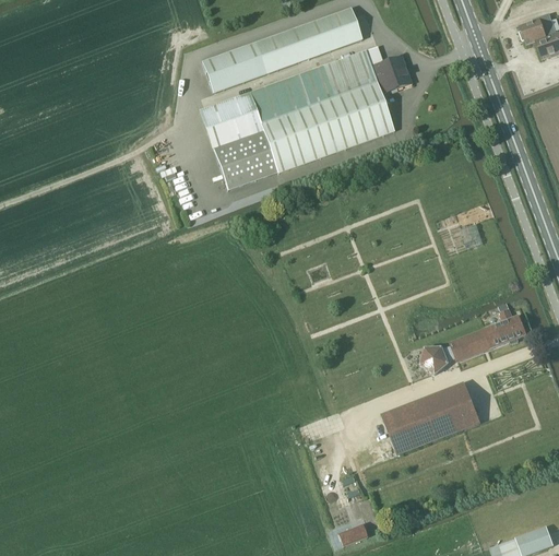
[(213,93),(363,39),(351,7),(201,61),(213,93)]
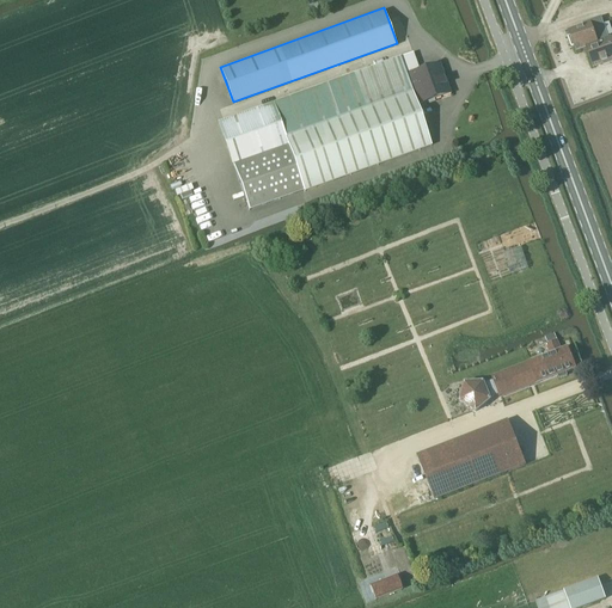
[(611,60),(611,34),(609,36),(601,13),(589,18),(589,20),(569,28),(571,34),(569,34),(573,43),(574,43),(576,48),(587,44),(593,63),(610,59),(611,61),(611,60)]
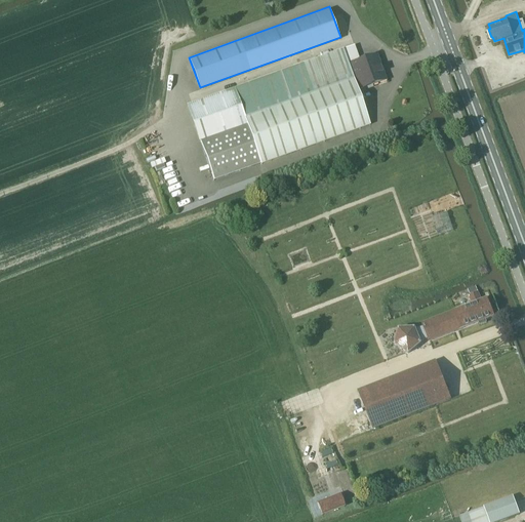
[(188,103),(201,139),(214,177),(261,161),(369,122),(357,87),(359,86),(359,87),(387,77),(377,52),(360,58),(359,56),(349,61),(344,46),(333,50),(188,103)]
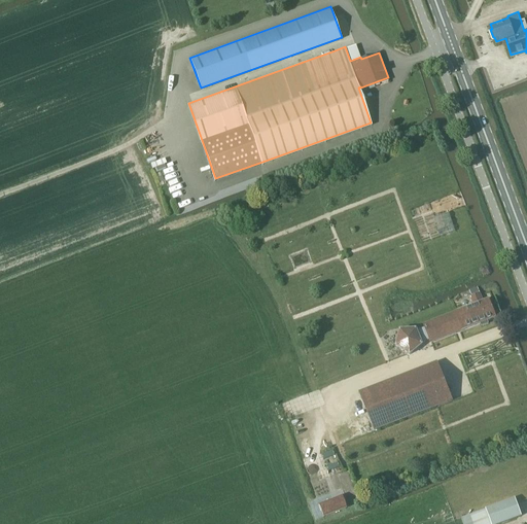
[(473,303),(424,322),(425,324),(429,337),(431,340),(481,320),(482,324),(489,321),(488,318),(496,315),(489,297),(483,300),(480,291),(470,294),(473,303)]
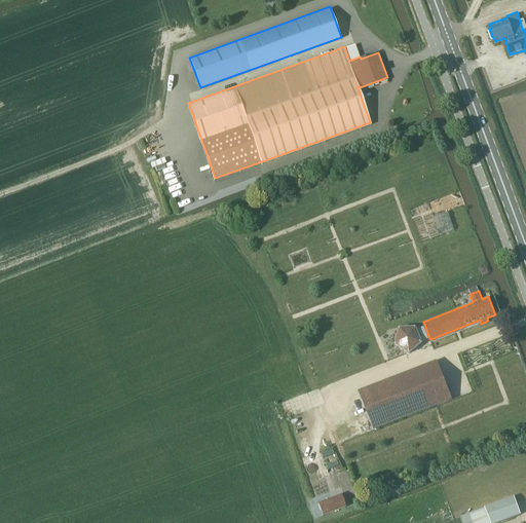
[(399,327),(395,343),(410,351),(422,341),(421,339),(428,336),(424,324),(417,327),(416,325),(399,327)]
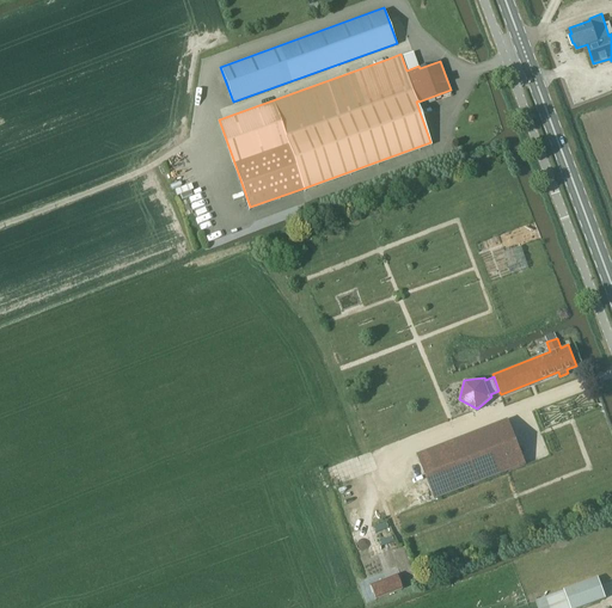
[(435,497),(525,461),(508,418),(417,453),(435,497)]
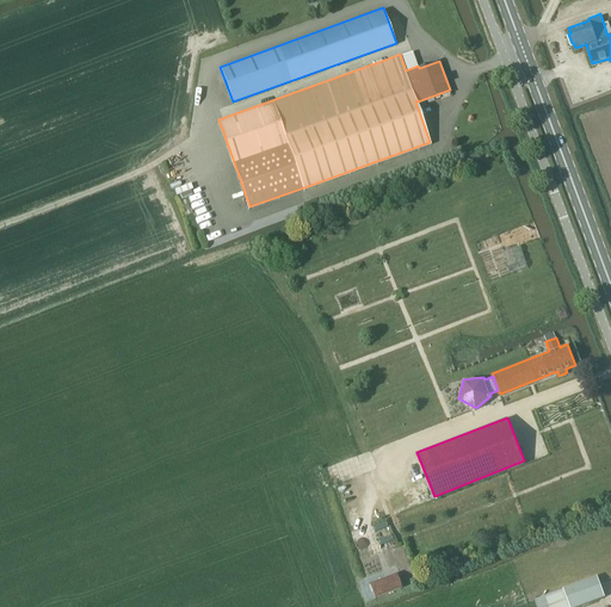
[(396,573),(369,582),(375,596),(401,586),(396,573)]
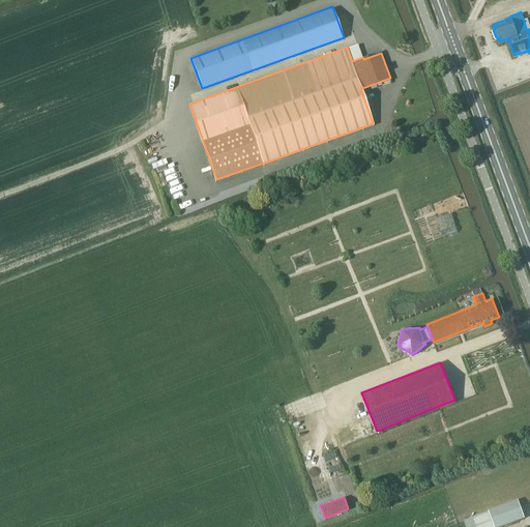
[(479,513),(472,515),(476,526),(494,526),(525,516),(523,510),(520,503),(518,498),(479,513)]
